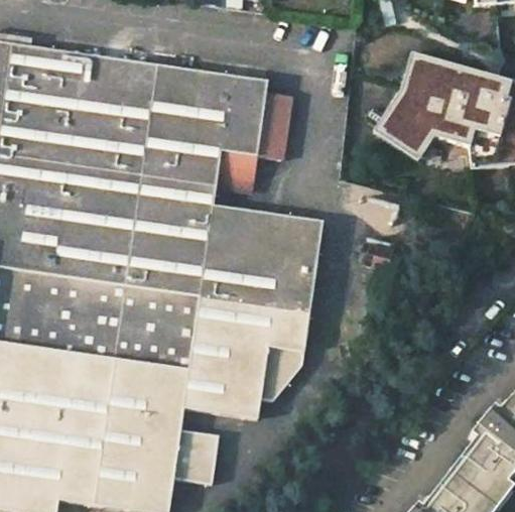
[(379,0),(385,23),(398,20),(393,0),(379,0)]
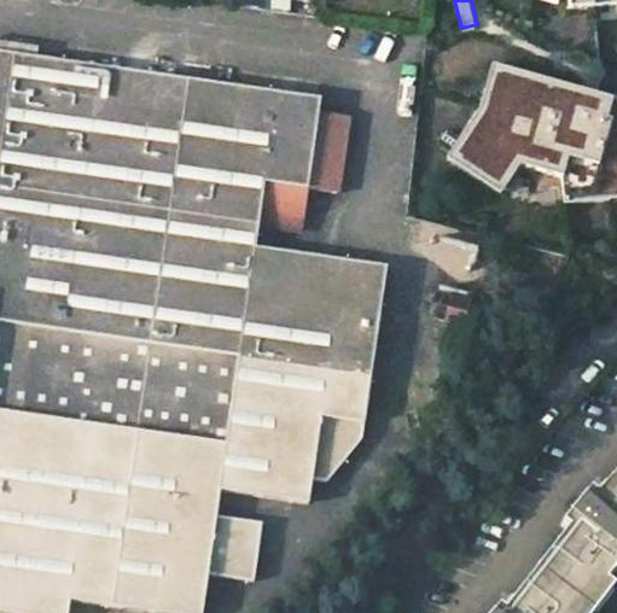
[(0,611),(16,612),(67,612),(69,600),(157,612),(203,612),(209,573),(256,581),(265,523),(217,515),(222,490),(309,502),(313,478),(329,480),(364,436),(365,420),(389,263),(256,244),(258,223),(301,228),(307,187),(318,112),(320,95),(0,50),(0,611)]
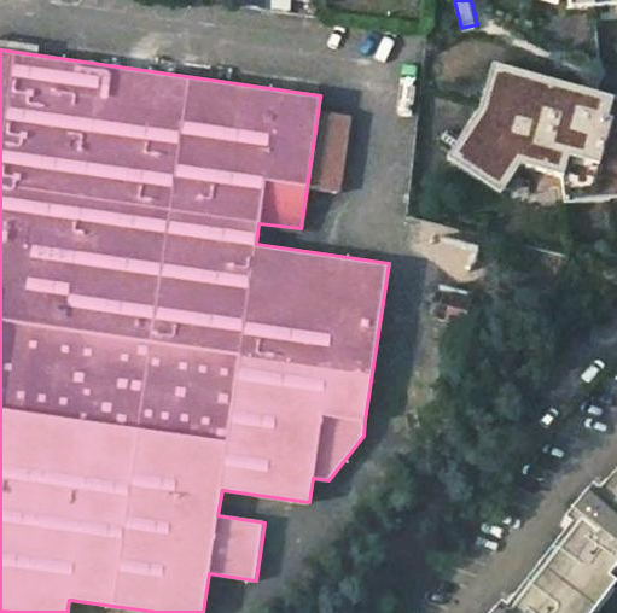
[(616,92),(613,93),(493,59),(481,105),(455,142),(510,179),(522,161),(564,173),(566,186),(616,180),(616,92)]
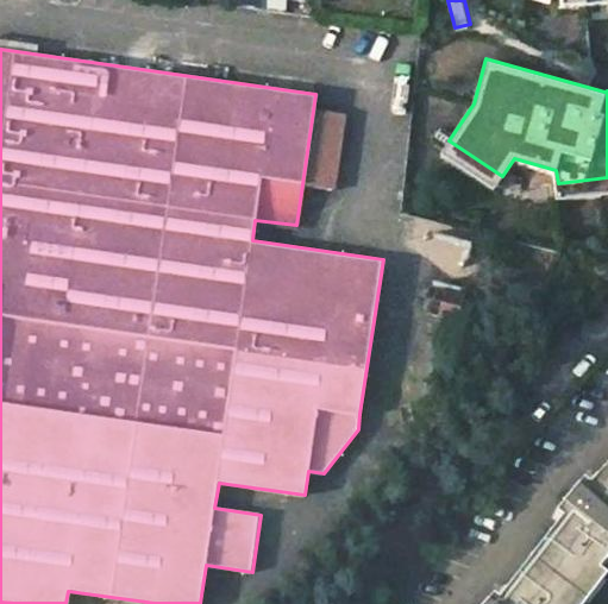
[(343,114),(313,111),(302,184),(332,188),(343,114)]
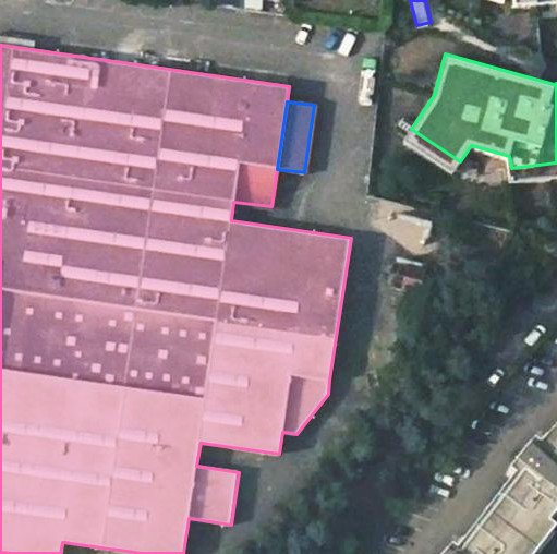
[(460,161),(411,129),(404,140),(453,171),(460,161)]
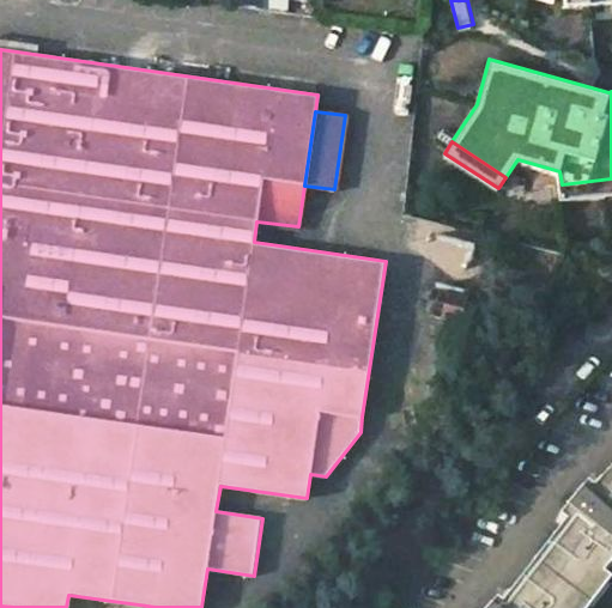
[(611,178),(562,184),(563,199),(611,193),(611,178)]
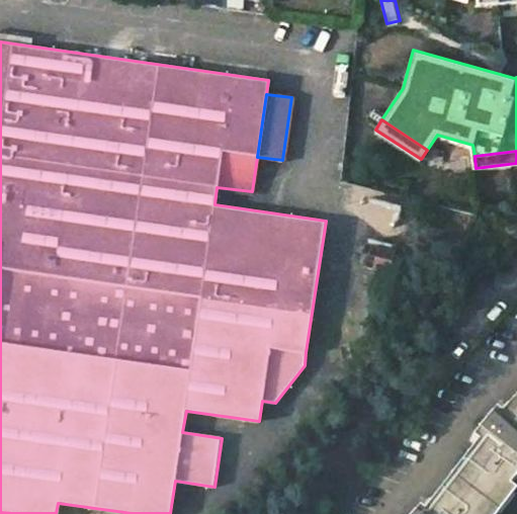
[(396,243),(368,238),(364,261),(392,265),(396,243)]
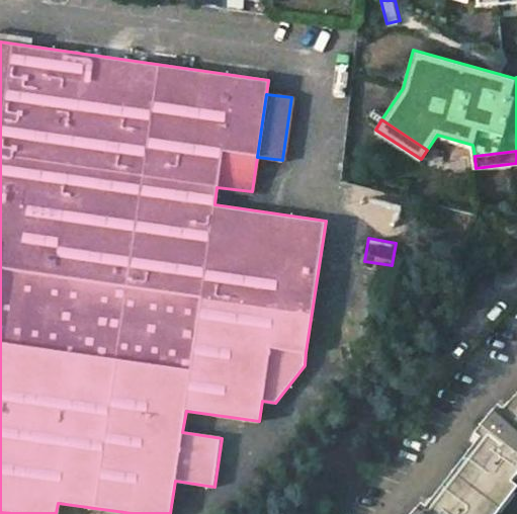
[(489,513),(516,478),(516,398),(493,426),(487,422),(476,435),(482,441),(423,513),(489,513)]
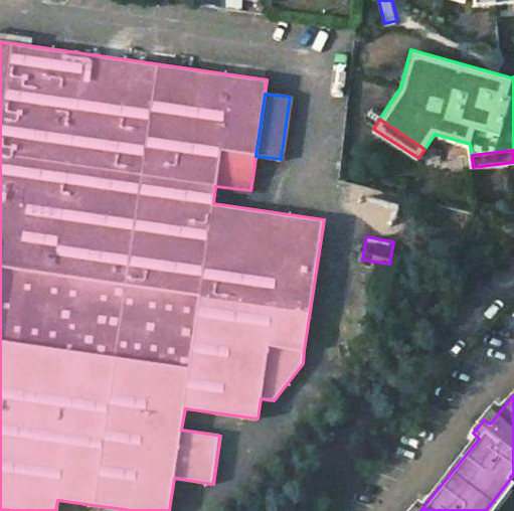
All buildings are outlined.
